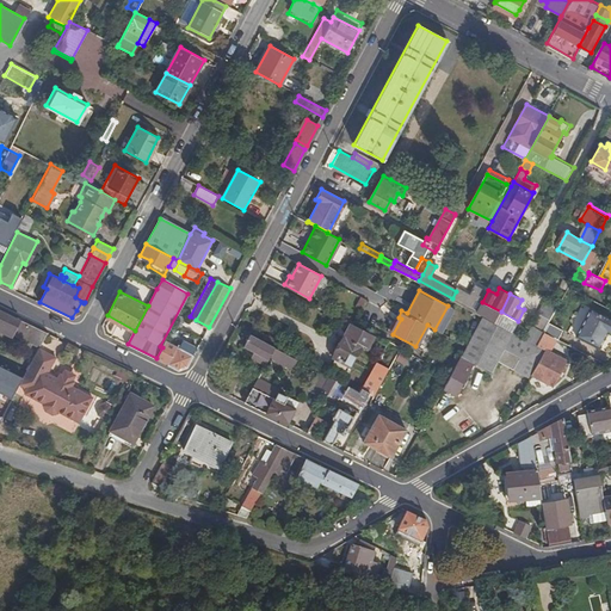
[(357,307),(362,309),(366,300),(362,297),(357,307)]
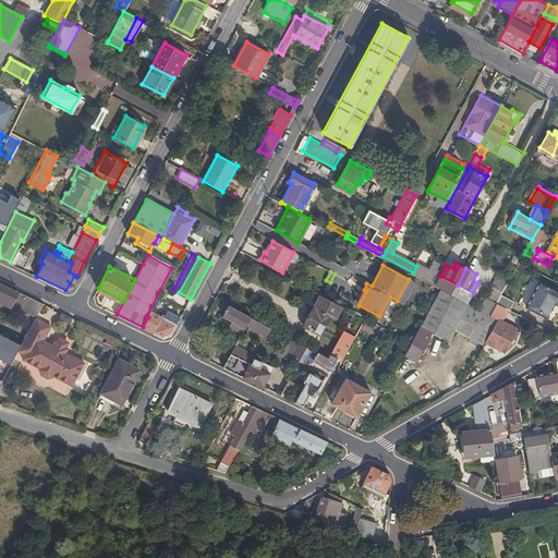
[(493,286),(480,307),(492,314),(498,303),(510,279),(498,274),(492,286),(493,286)]
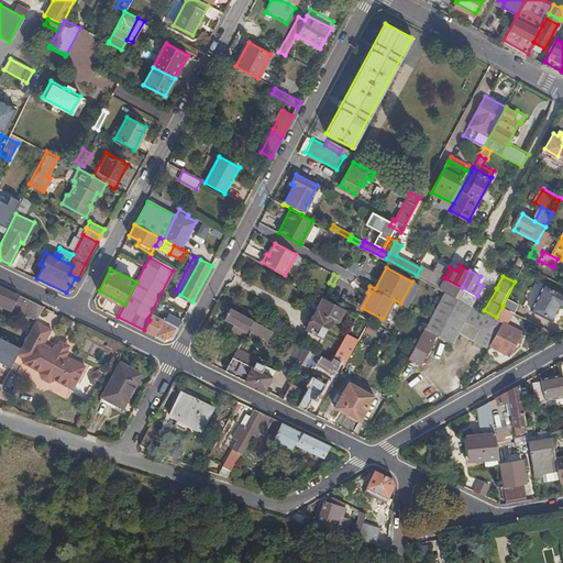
[(440,287),(445,290),(456,296),(462,287),(444,278),(440,287)]
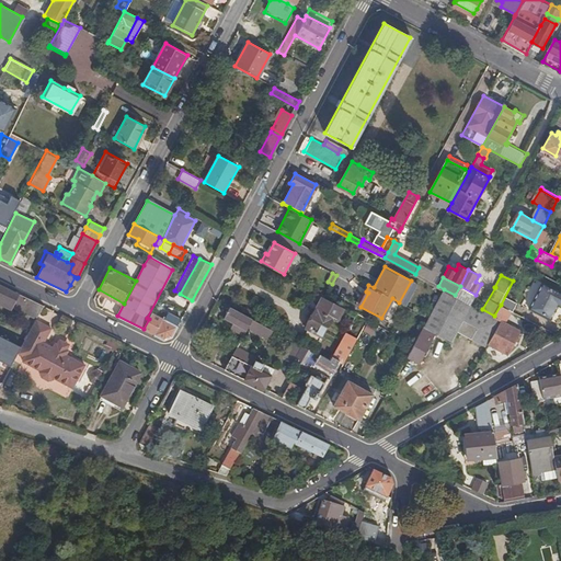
[(407,306),(418,285),(411,281),(399,302),(407,306)]
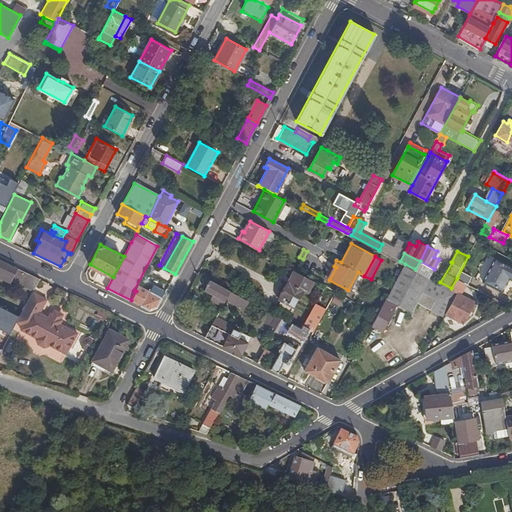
[(511,278),(511,266),(496,258),(484,281),(502,291),(510,278),(511,278)]
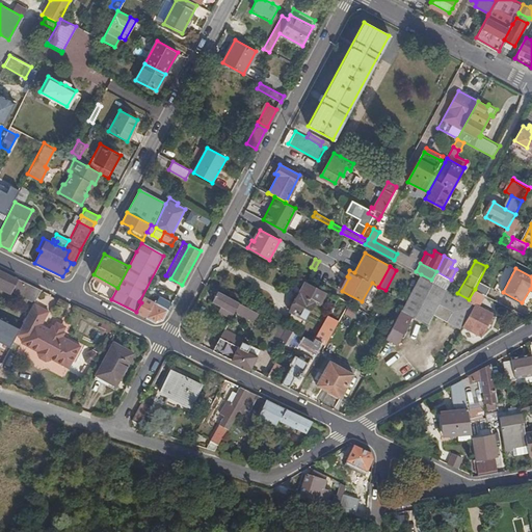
[(34,300),(42,290),(0,269),(0,284),(12,290),(34,300)]
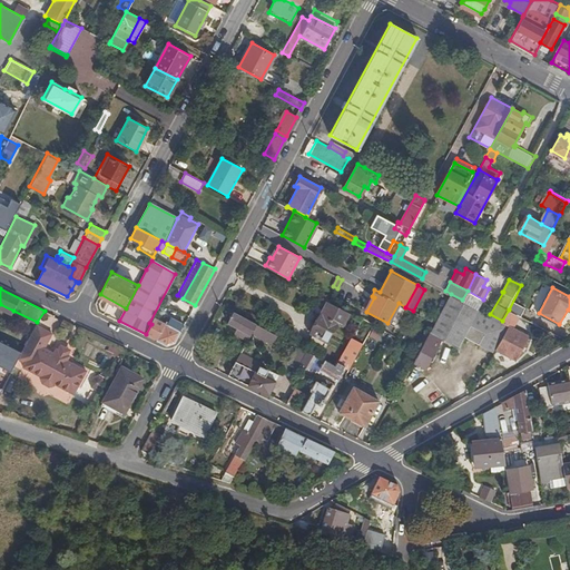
[(462,300),(479,308),(483,300),(468,291),(462,300)]
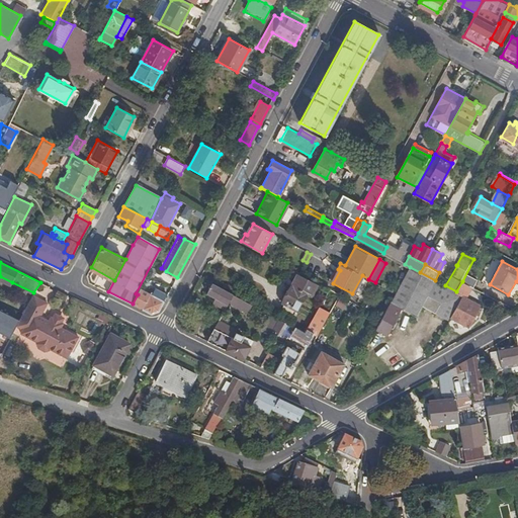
[(376,329),(387,334),(402,307),(418,315),(423,305),(450,320),(451,318),(463,295),(456,291),(445,285),(435,280),(420,272),(410,267),(382,317),(376,329)]
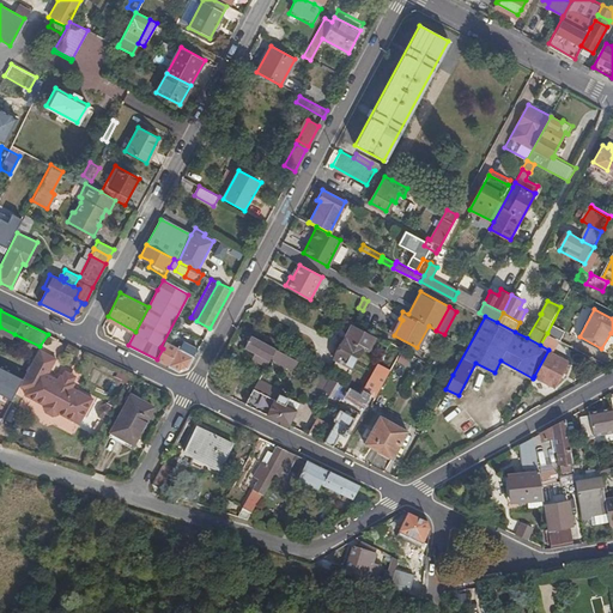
[(402,320),(400,319),(392,333),(394,335),(402,320)]
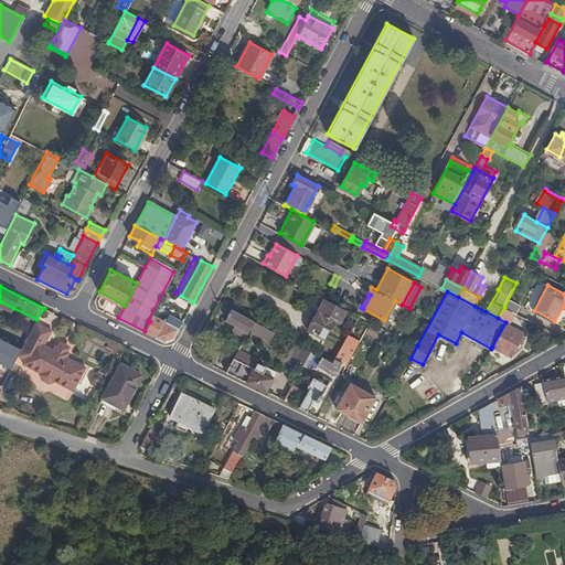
[(340,321),(345,310),(324,299),(312,320),(310,319),(305,327),(308,328),(308,329),(309,330),(305,339),(319,347),(334,319),(340,321)]
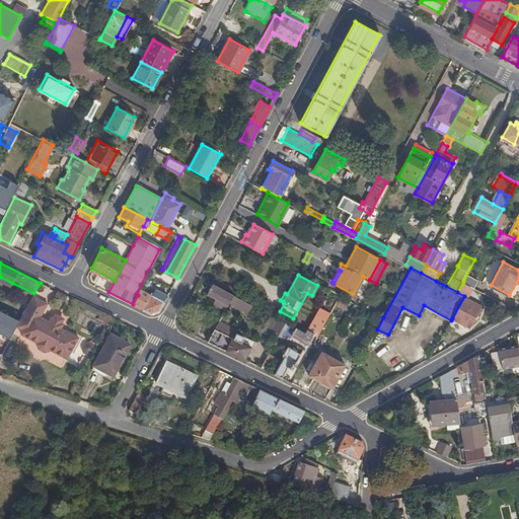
[(12,283),(0,277),(0,282),(10,287),(12,283)]
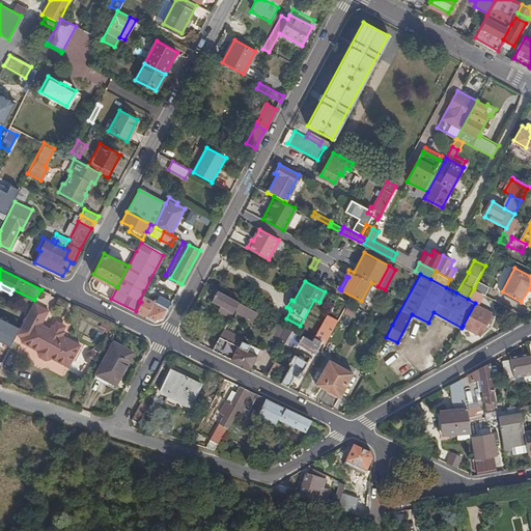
[(478,305),(484,294),(474,288),(468,299),(475,303),(478,305)]
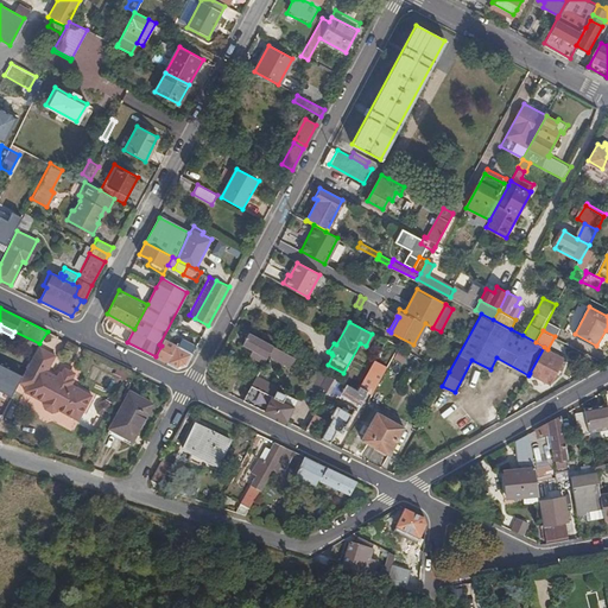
[(273,344),(249,331),(244,343),(253,349),(251,354),(265,362),(268,355),(273,344)]
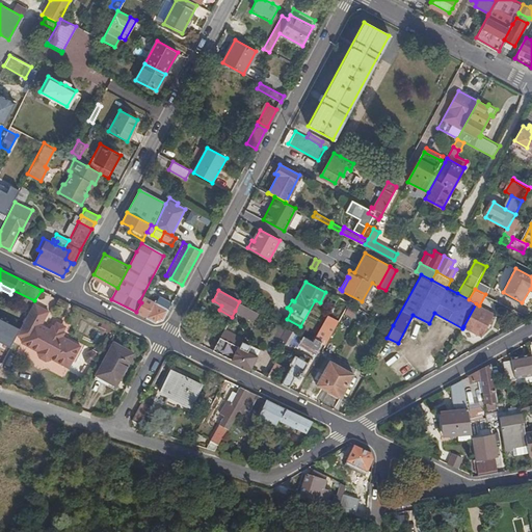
[(136,312),(147,317),(155,300),(145,295),(141,302),(136,312)]
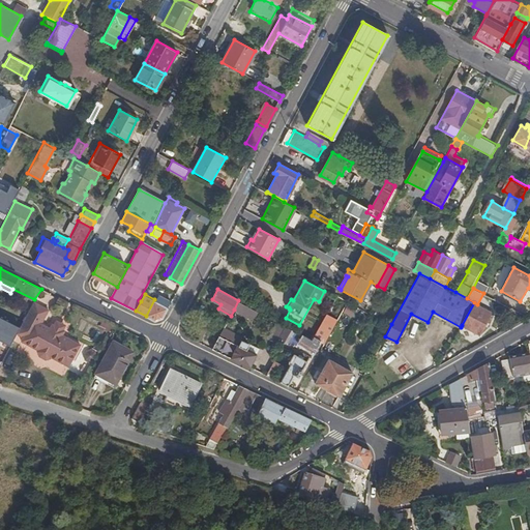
[(154,299),(146,316),(155,320),(165,316),(173,301),(160,295),(157,301),(154,299)]
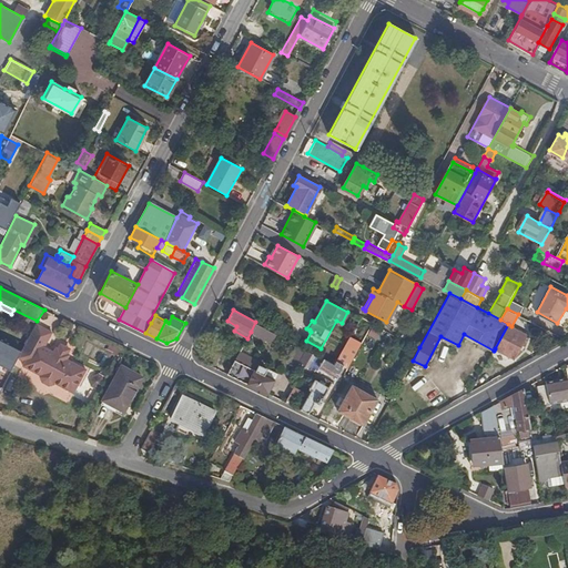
[(368,321),(361,316),(353,332),(361,336),(368,321)]
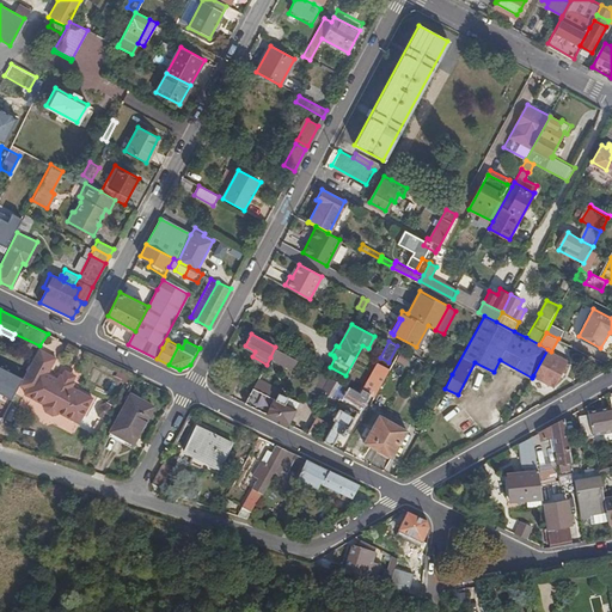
[(299,360),(275,347),(270,357),(276,361),(274,367),(281,372),(285,365),(293,369),(299,360)]
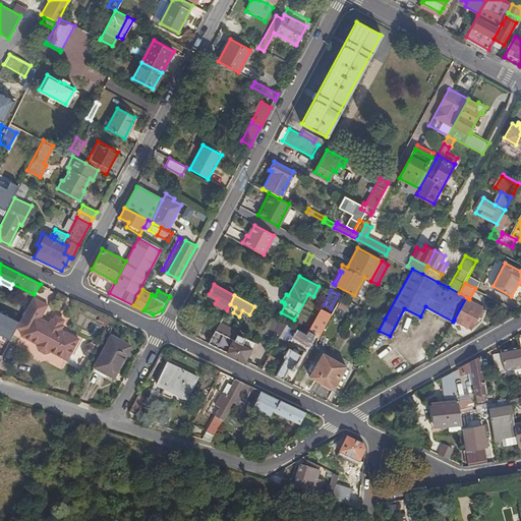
[(47,304),(34,296),(25,310),(16,328),(23,332),(22,335),(38,344),(40,348),(42,351),(45,352),(48,352),(51,351),(66,359),(78,338),(62,330),(64,325),(62,324),(64,320),(56,315),(54,320),(51,317),(49,323),(40,317),(47,304)]
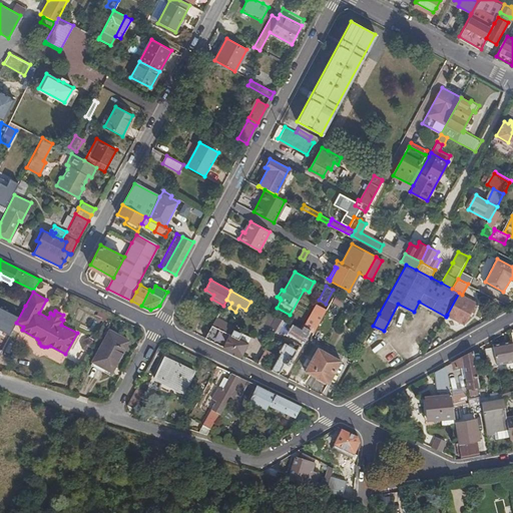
[(459,293),(447,315),(465,324),(477,303),(462,295),(459,293)]
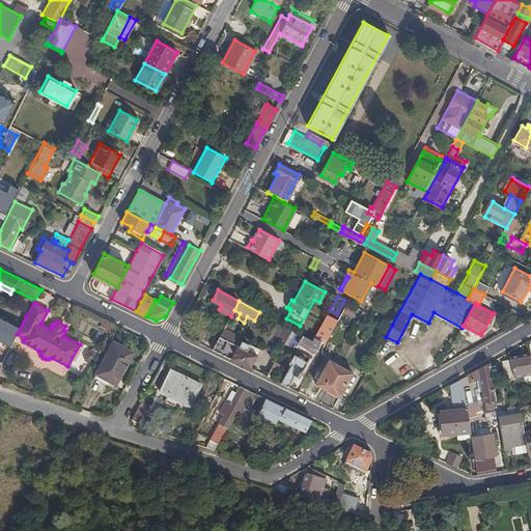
[(6,332),(16,336),(17,334),(26,316),(17,312),(6,332)]
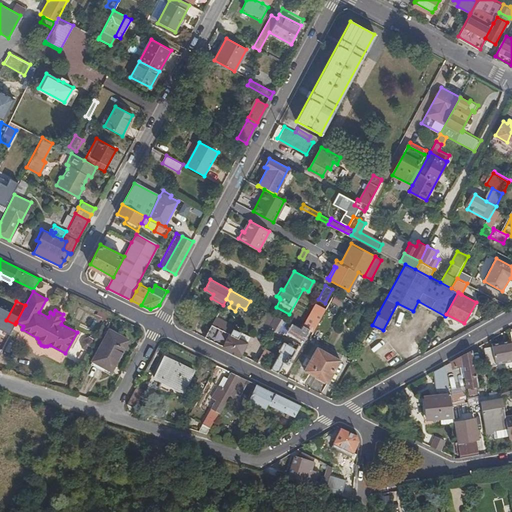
[(312,309),(312,310),(318,314),(323,307),(316,303),(312,309)]
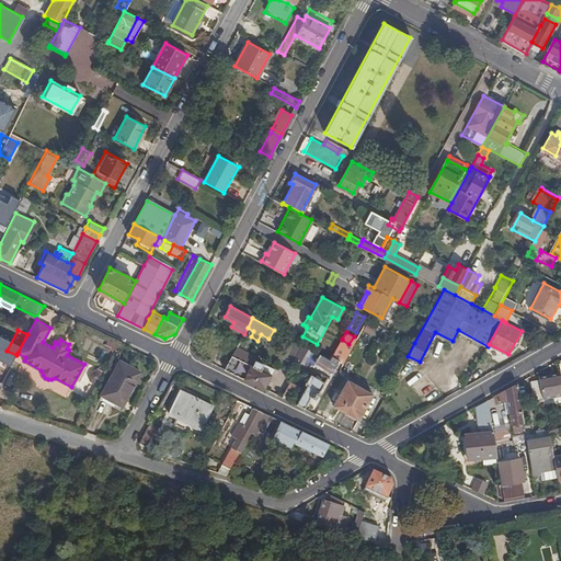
[(295,357),(302,344),(293,339),(285,354),(294,359),(295,357)]
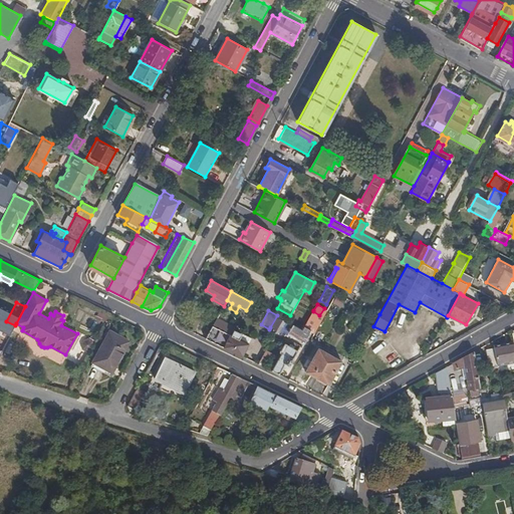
[(303,329),(295,325),(290,332),(305,341),(319,315),(313,311),(303,329)]
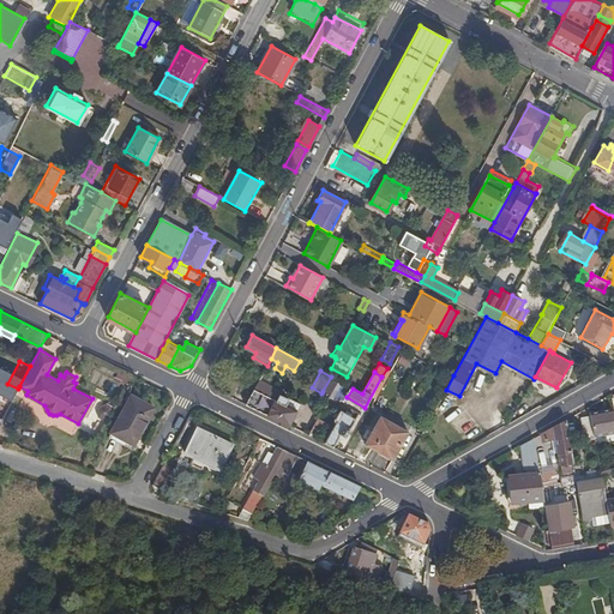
[(337,380),(331,377),(323,391),(330,395),(337,380)]
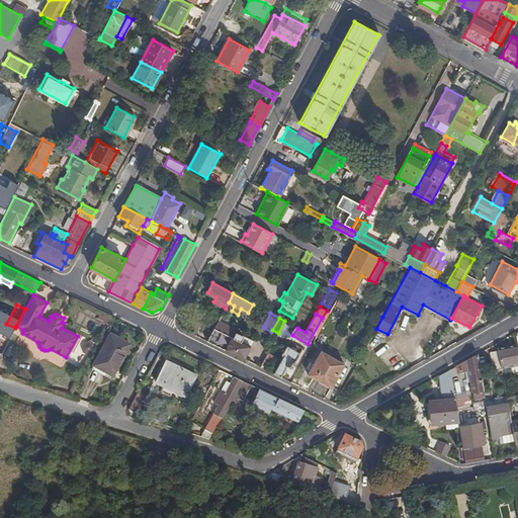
[(216,325),(208,339),(246,358),(252,346),(243,341),(245,336),(237,331),(235,335),(233,334),(233,336),(225,332),(226,331),(216,325)]
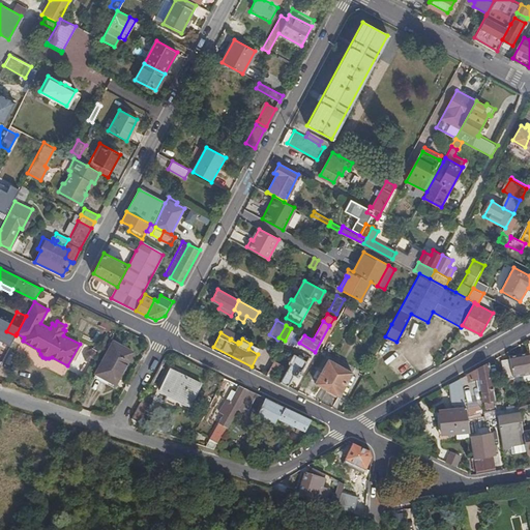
[(114,341),(94,376),(108,384),(115,370),(120,372),(133,351),(114,341)]
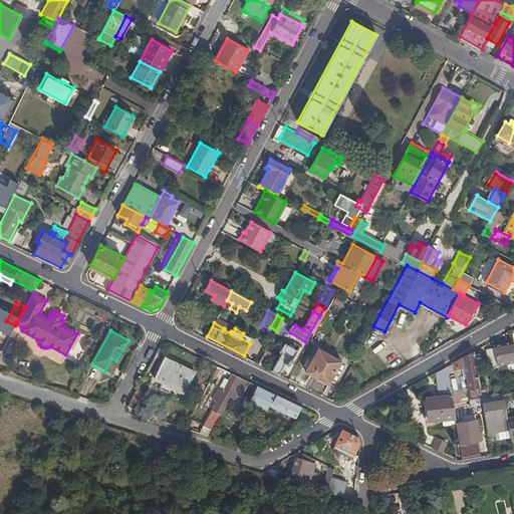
[(441,330),(437,337),(448,342),(456,338),(441,330)]
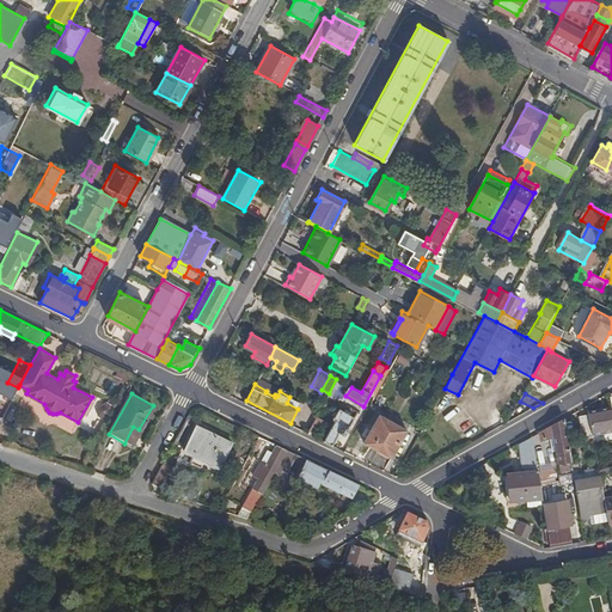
[(287,403),(298,409),(301,403),(289,397),(287,403)]
